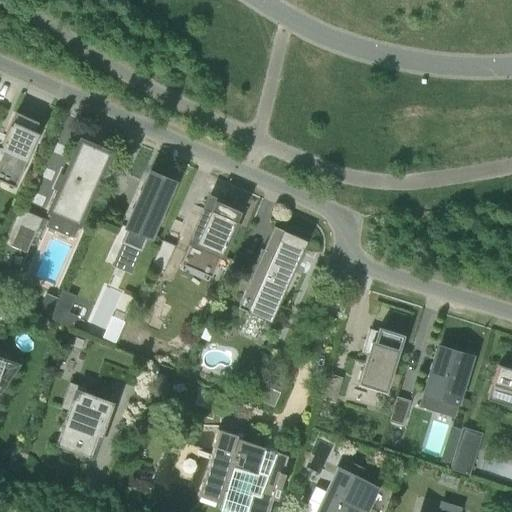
[(0,181),(14,188),(36,138),(38,135),(33,133),(37,123),(15,113),(3,138),(4,139),(0,148),(0,150),(3,152),(0,159),(0,181)]
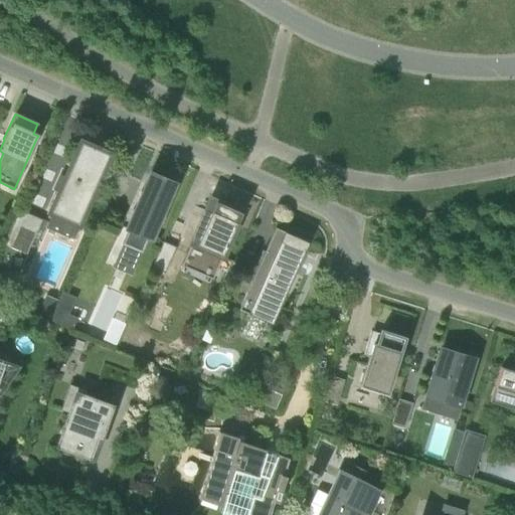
[(80,142),(72,161),(49,212),(53,214),(46,228),(69,240),(76,225),(77,226),(108,156),(86,145),(80,142)]
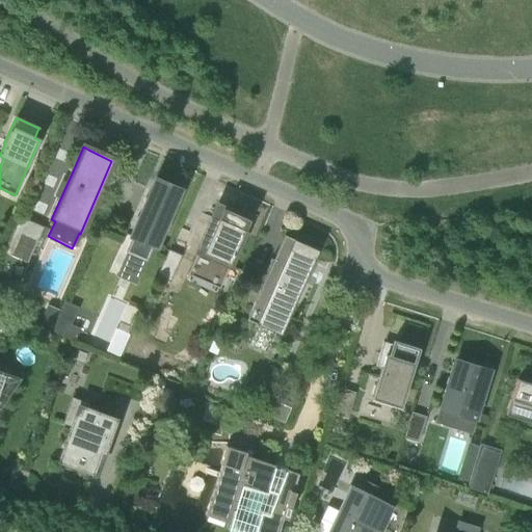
[(150,246),(154,247),(179,189),(156,179),(130,237),(132,238),(126,253),(143,261),(150,246)]
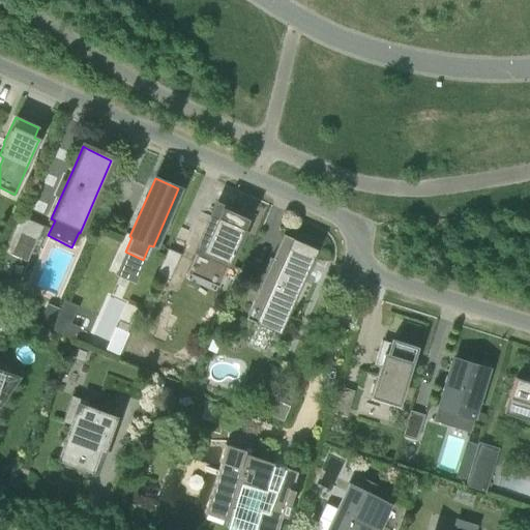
[(218,287),(229,266),(248,221),(216,206),(214,210),(211,217),(197,252),(186,273),(218,287)]
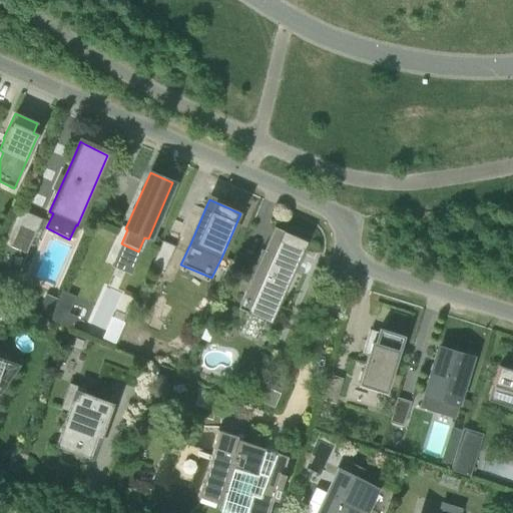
[(19,209),(3,245),(17,251),(22,240),(31,244),(42,219),(19,209)]
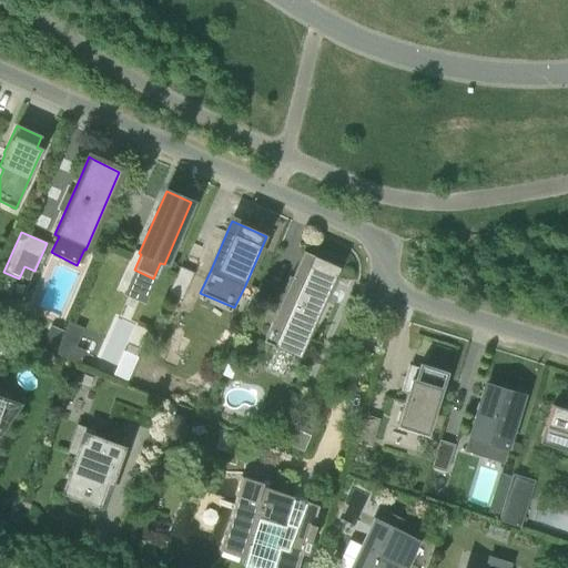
[(292,276),(277,311),(287,315),(273,347),(300,358),(340,267),(313,256),(302,281),(292,276)]
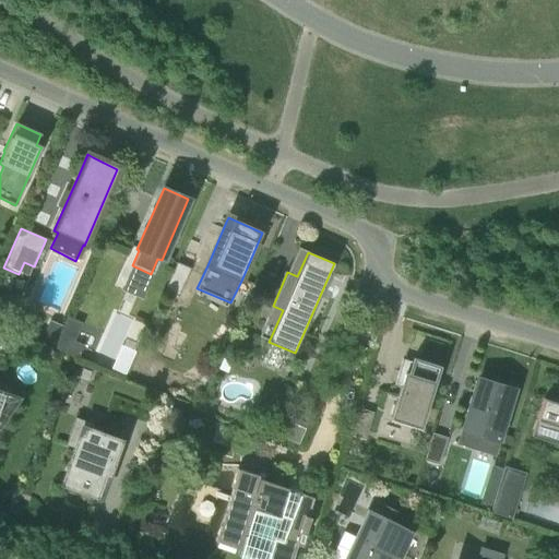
[(190,271),(177,265),(178,263),(177,263),(165,290),(178,297),(190,271)]
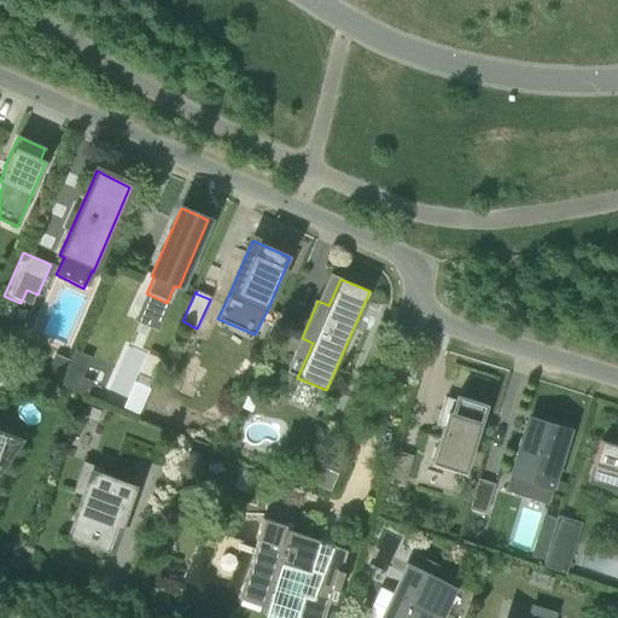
[(42,382),(57,388),(60,378),(47,372),(42,382)]
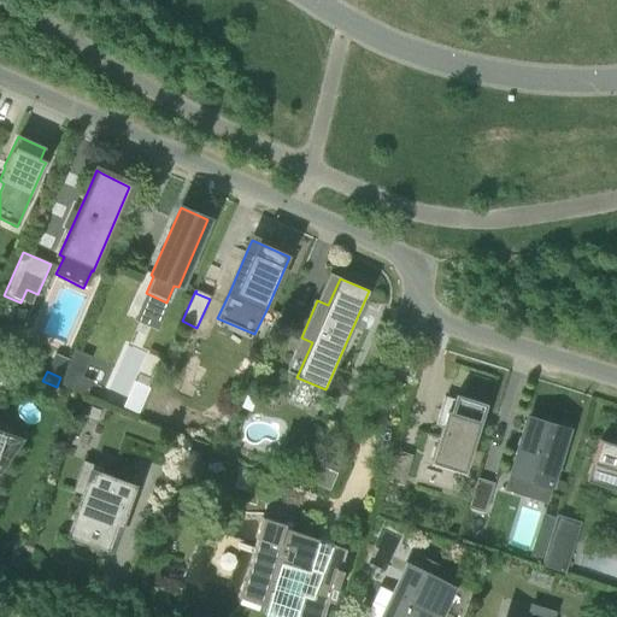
[(82,376),(76,392),(86,397),(93,381),(82,376)]
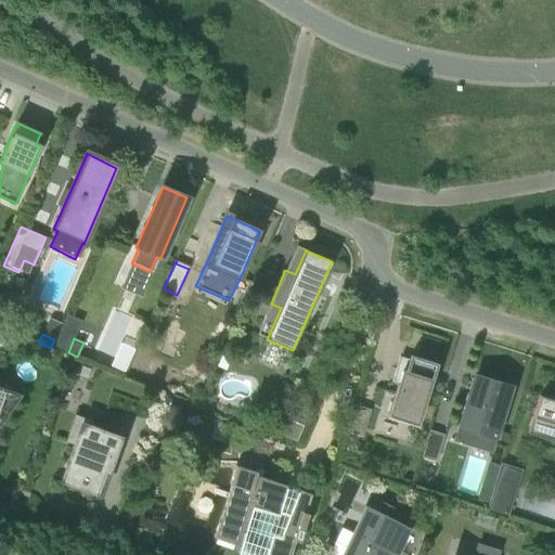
[(401,371),(387,416),(417,425),(436,364),(410,356),(405,372),(401,371)]
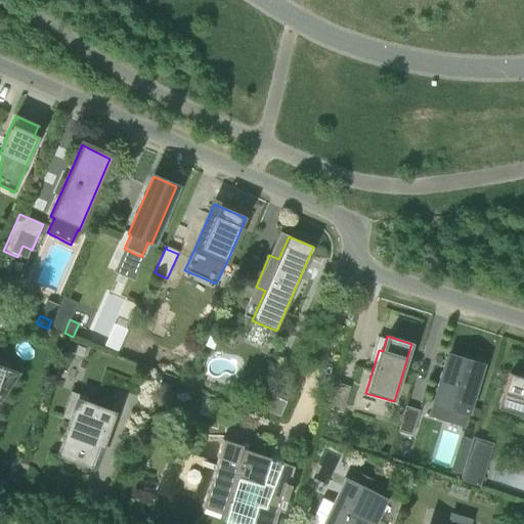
[(482,365),(450,355),(448,355),(447,358),(434,401),(447,405),(447,406),(468,412),(482,365)]
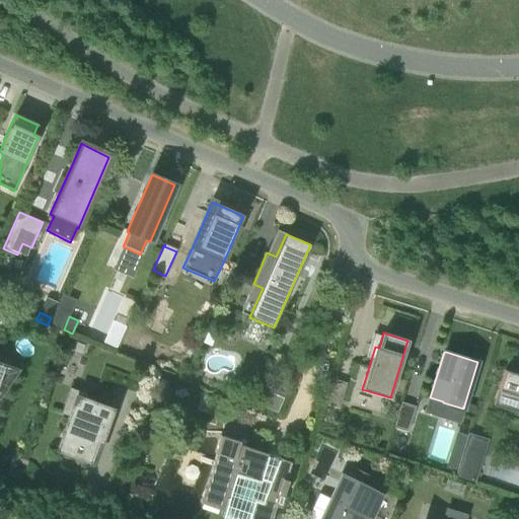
[(0,389),(14,370),(0,364),(0,389)]
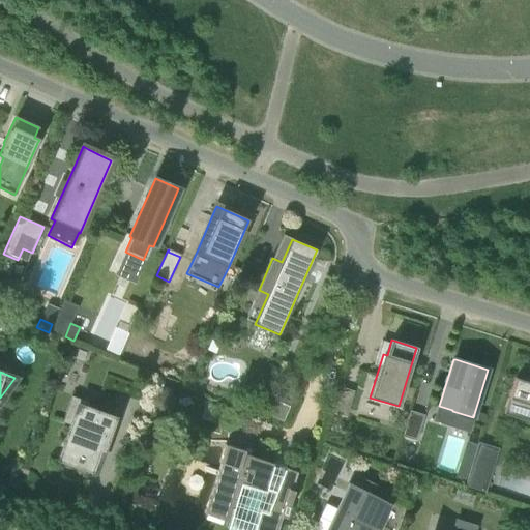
[(529,382),(516,378),(505,409),(529,416),(529,382)]
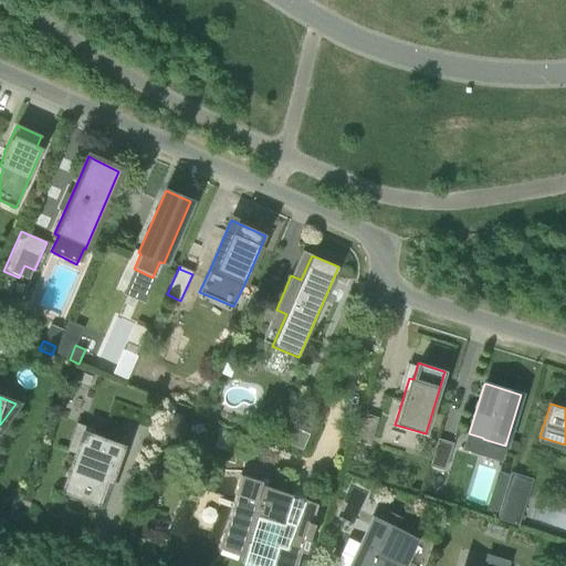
[(363,413),(354,441),(369,446),(377,419),(363,413)]
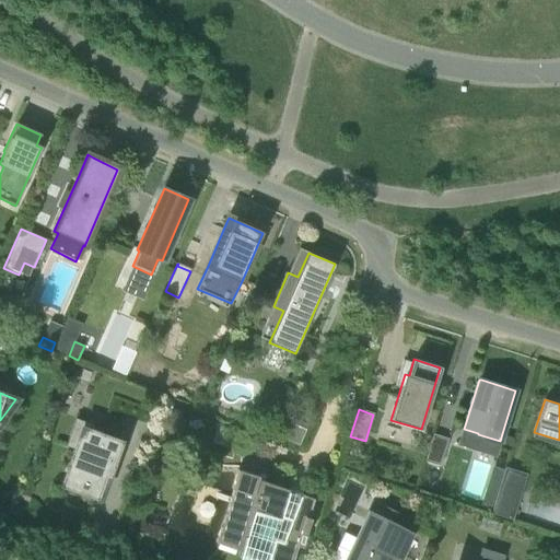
[(66,445),(74,448),(61,486),(95,498),(117,436),(92,428),(93,424),(76,418),(66,445)]
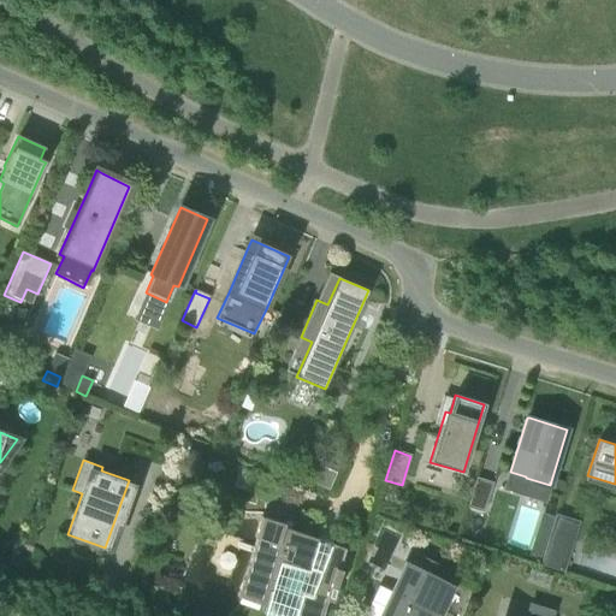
[(320,466),(313,483),(329,490),(336,473),(320,466)]
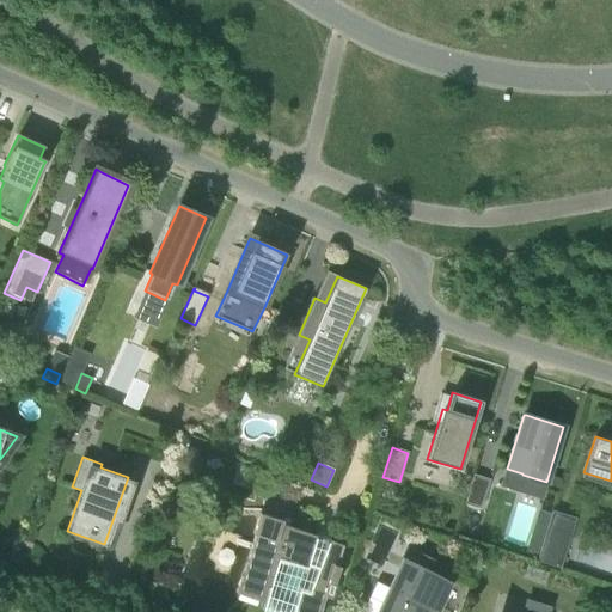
[(473,475),(465,505),(481,509),(490,481),(473,475)]
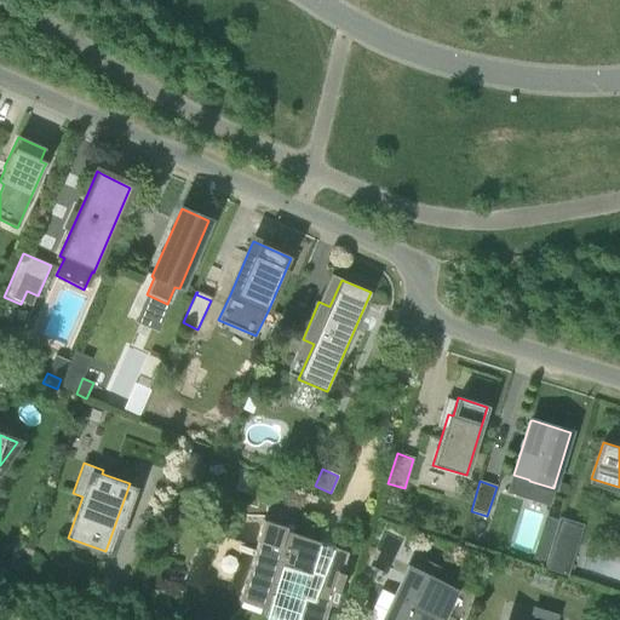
[(560,516),(544,567),(568,574),(569,569),(573,569),(579,549),(577,547),(584,523),(560,516)]
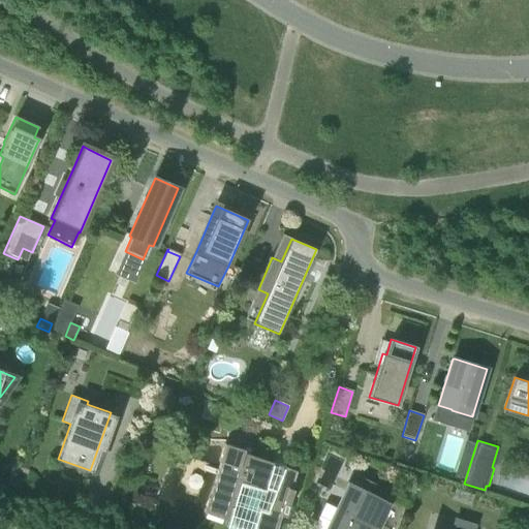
[(222,519),(222,520),(226,521),(224,526),(228,528),(276,528),(278,524),(281,516),(285,517),(293,490),(290,489),(297,470),(283,466),(244,453),(245,449),(224,442),(218,461),(220,462),(213,485),(203,511),(222,519)]
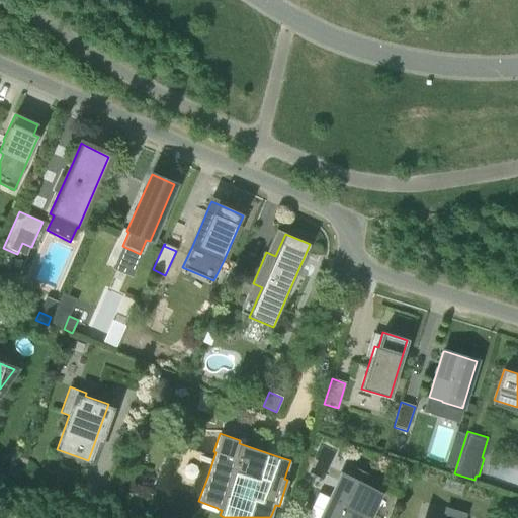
[(345,467),(321,517),(364,517),(380,486),(345,467)]
